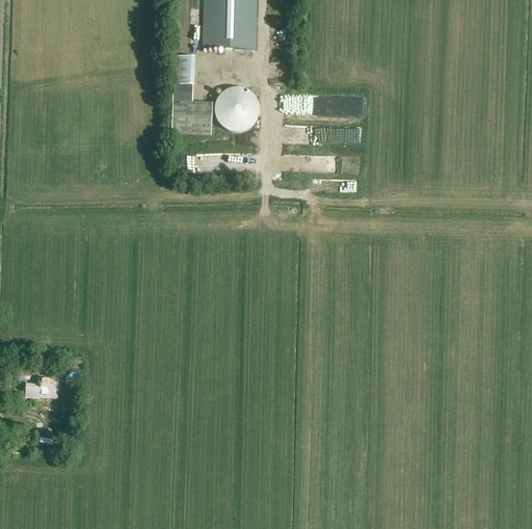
[(204,0),(203,47),(255,49),(256,0),(204,0)]
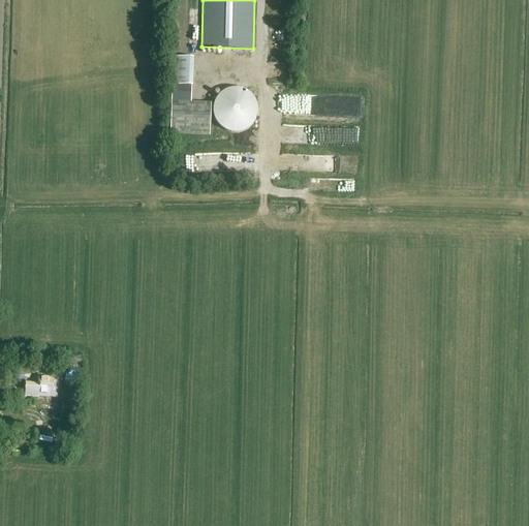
[(193,56),(173,56),(173,84),(182,84),(192,85),(193,56)]
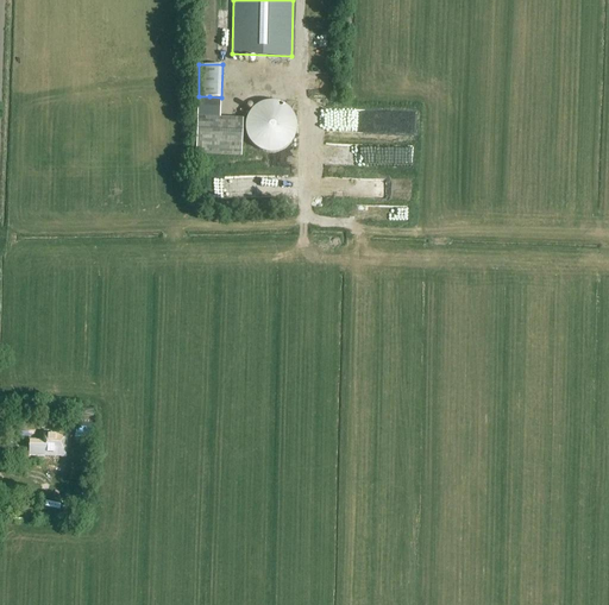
[(221,115),(221,98),(209,96),(199,96),(198,115),(221,115)]
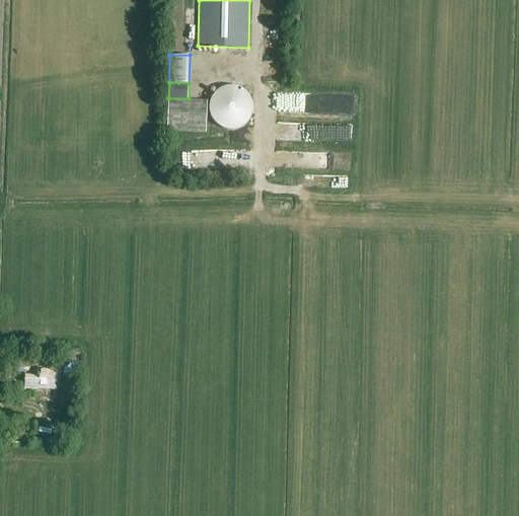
[(233,112),(222,107),(218,121),(245,130),(258,93),(234,85),(230,96),(237,98),(233,112)]
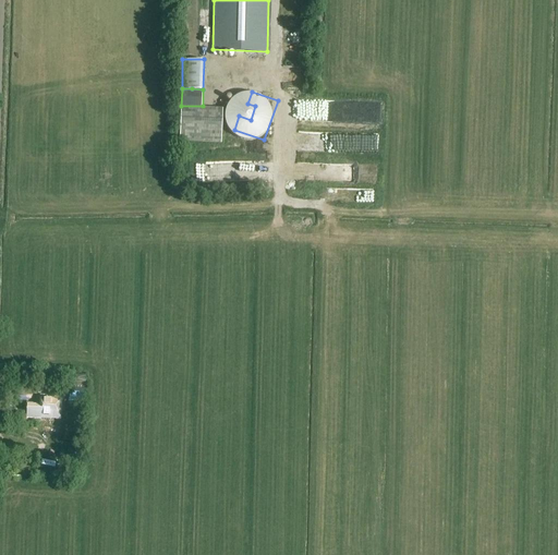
[(181,106),(180,105),(179,140),(221,141),(222,107),(203,106),(181,106)]
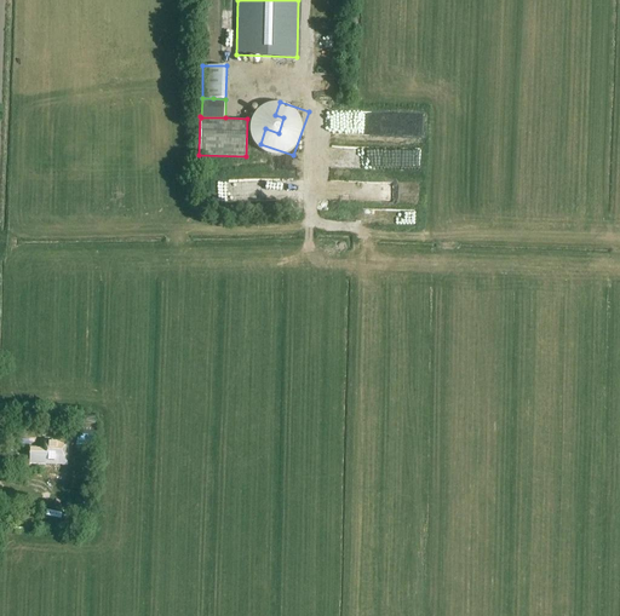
[(74,443),(92,444),(95,415),(76,414),(74,443)]
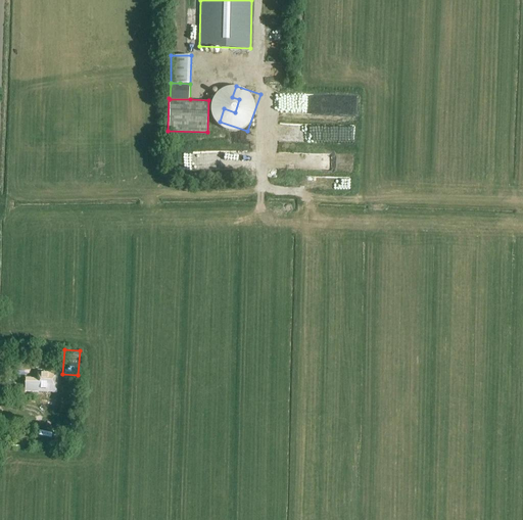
[(26,377),(25,389),(56,390),(57,370),(37,370),(37,378),(26,377)]
